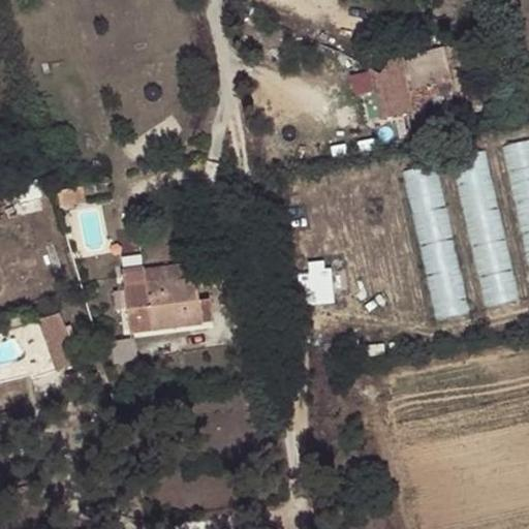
[(384,84),(371,75),(376,93),(378,92),(384,116),(397,114),(400,125),(422,119),(416,98),(458,88),(450,58),(409,68),(408,66),(395,69),(384,84)]
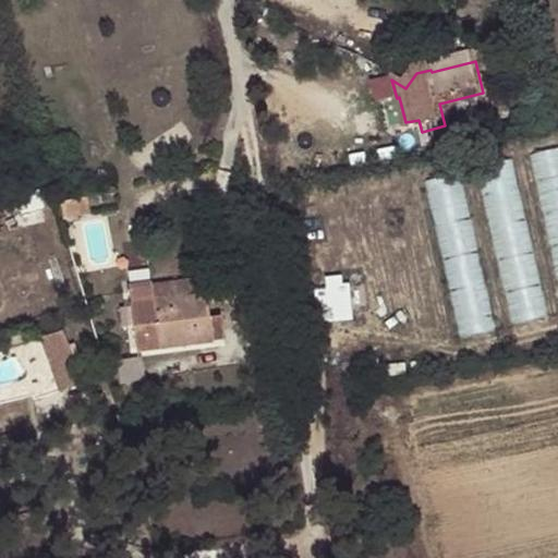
[(557,148),(531,155),(557,280),(557,148)]
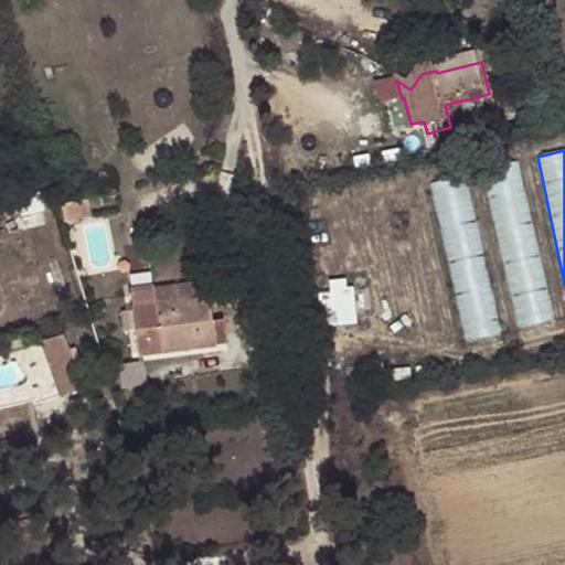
[(483,170),(518,329),(554,321),(520,162),(483,170)]
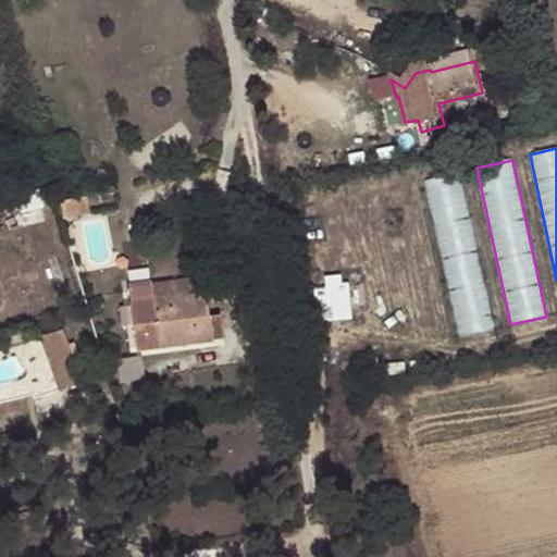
[(425,180),(459,337),(495,330),(461,172),(425,180)]
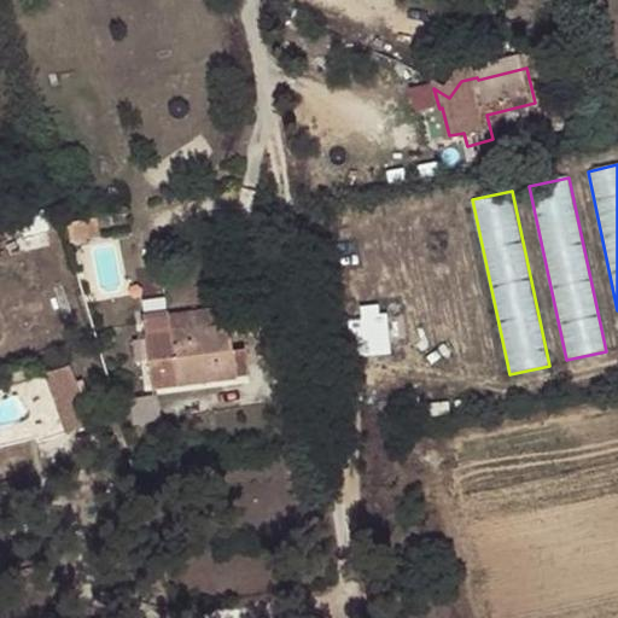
[(94,219),(66,225),(70,240),(99,235),(94,219)]
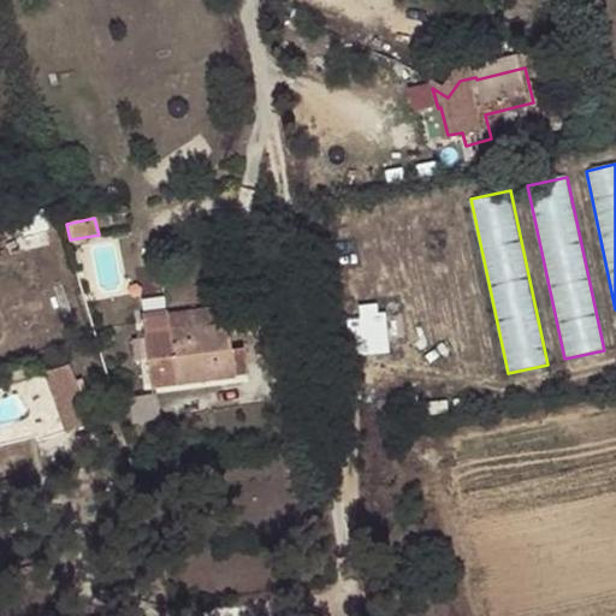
[(356,354),(390,351),(386,302),(354,304),(356,354)]
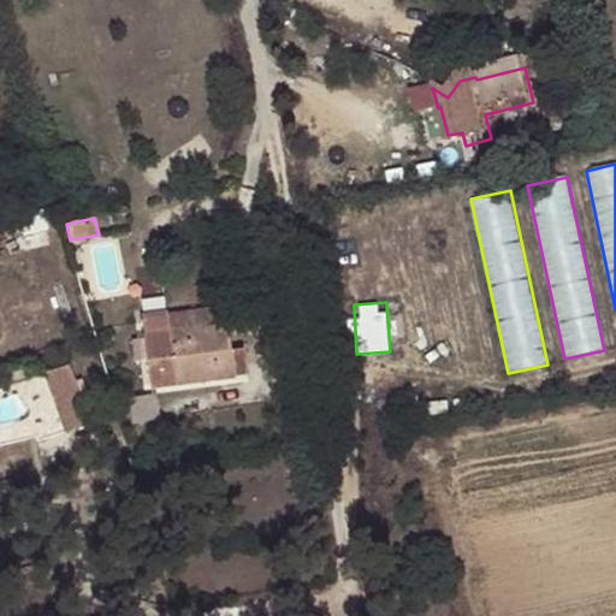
[(234,369),(247,368),(244,349),(232,350),(225,307),(142,317),(152,386),(236,377),(234,369)]
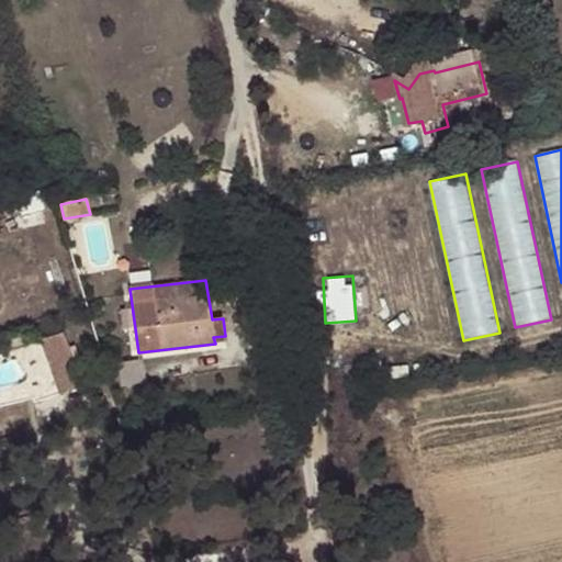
[(70,330),(46,335),(56,390),(81,384),(70,330)]
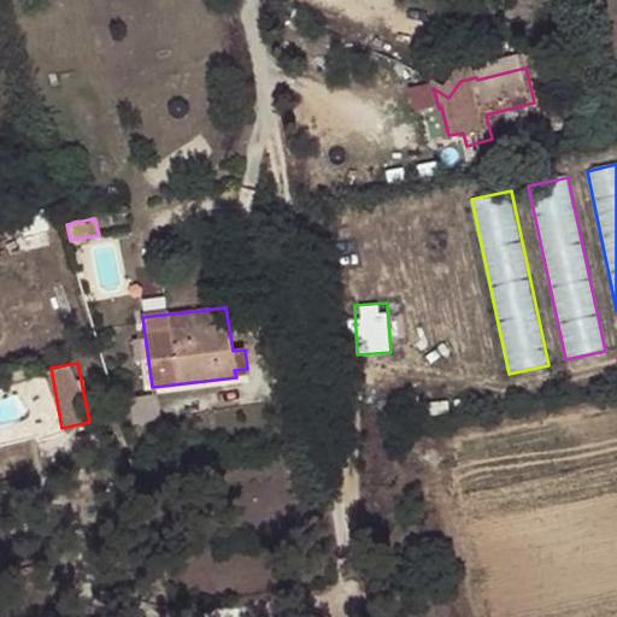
[(154,422),(152,397),(128,399),(131,424),(154,422)]
